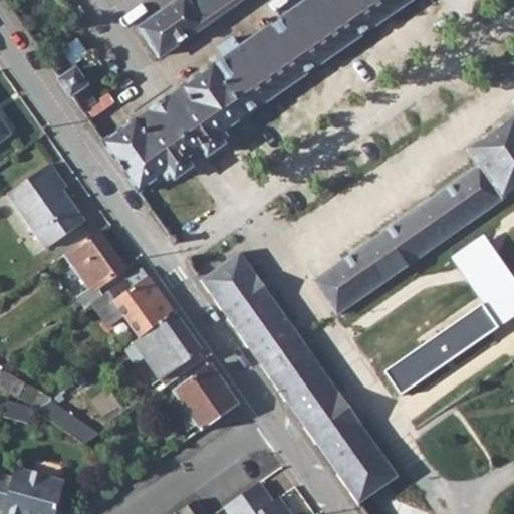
[(102,141),(138,191),(169,170),(174,177),(190,166),(185,158),(202,146),(208,154),(224,143),(218,135),(248,114),(247,112),(408,0),(307,0),(214,65),(213,63),(181,86),(182,88),(102,141)]
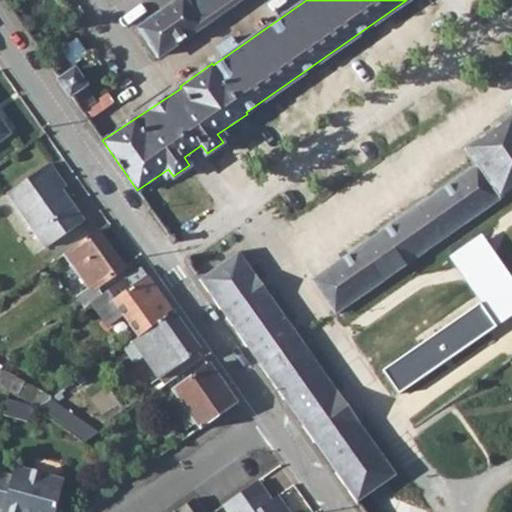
[(179,0),(140,28),(159,55),(237,0),(179,0)]
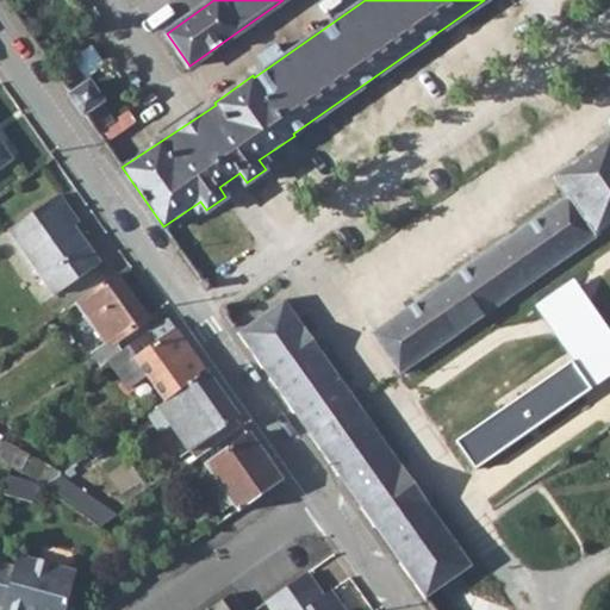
[(57,75),(95,130),(111,119),(99,101),(101,99),(88,82),(86,83),(73,66),(57,75)]
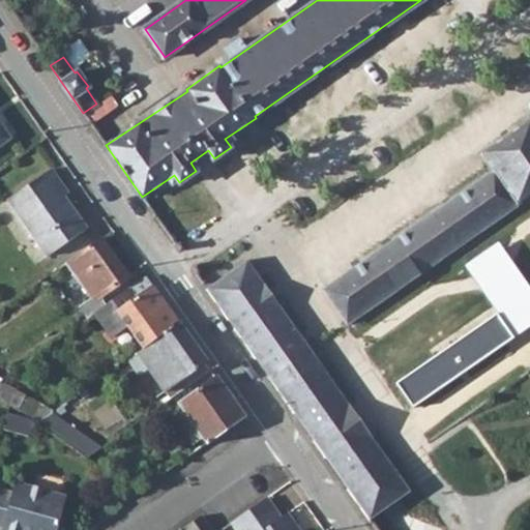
[(529,118),(481,152),(495,171),(324,290),(348,323),(529,195),(529,118)]
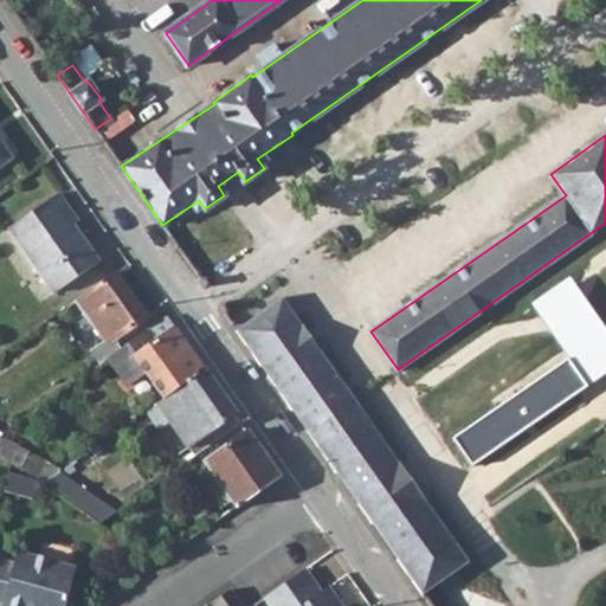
[(0,165),(12,158),(0,140),(0,165)]
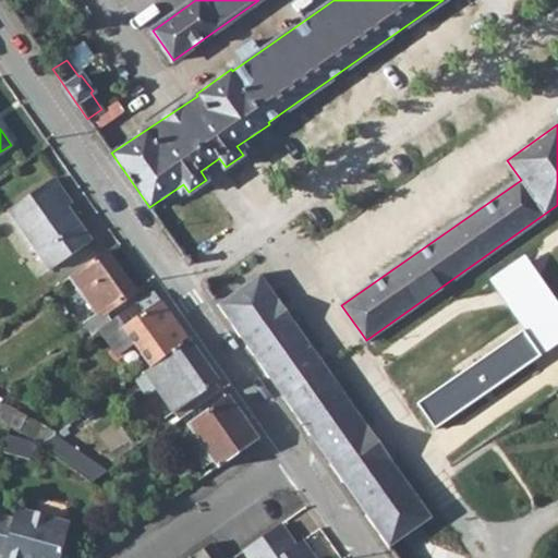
[(11,211),(52,269),(94,241),(64,199),(69,196),(56,179),(11,211)]
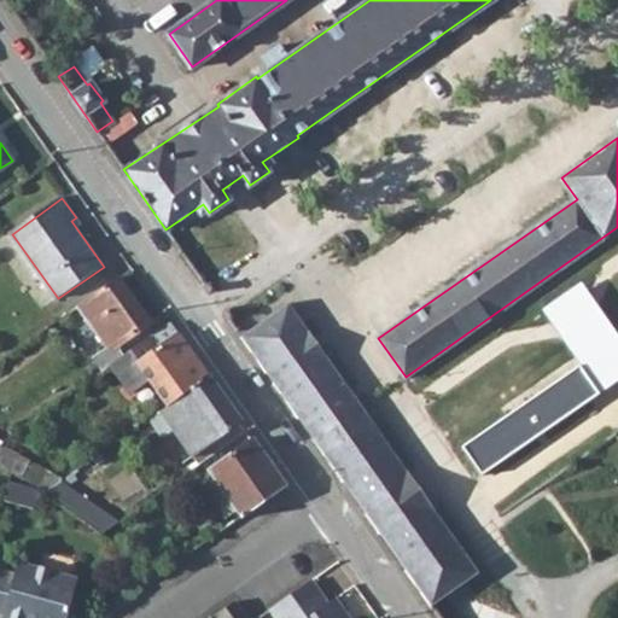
[(79,307),(91,322),(108,310),(115,320),(128,339),(149,324),(118,278),(79,307)]
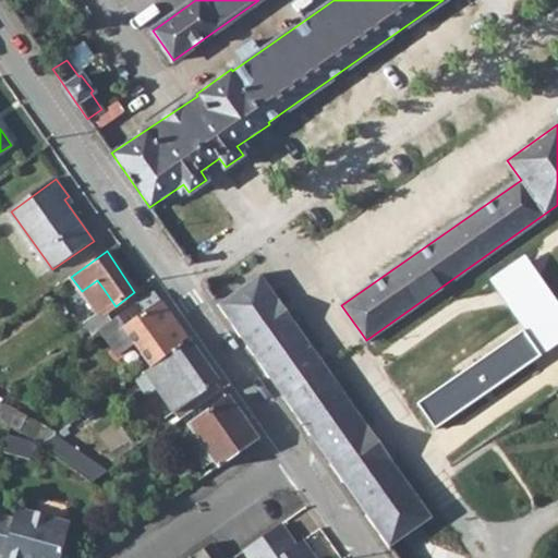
[(281,396),(282,398),(327,367),(261,274),(217,304),(265,373),(268,372),(283,393),(281,396)]
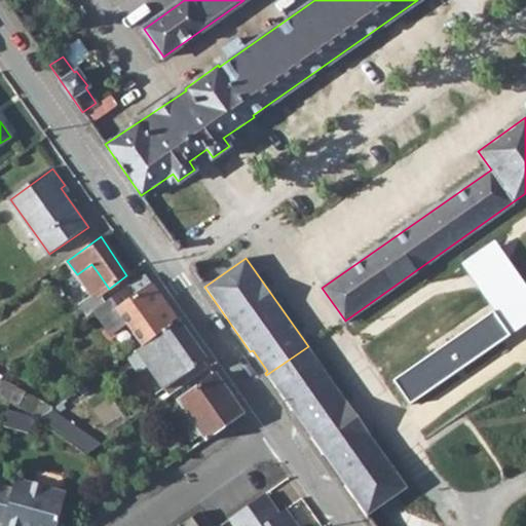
[(83,283),(98,272),(91,264),(77,274),(83,283)]
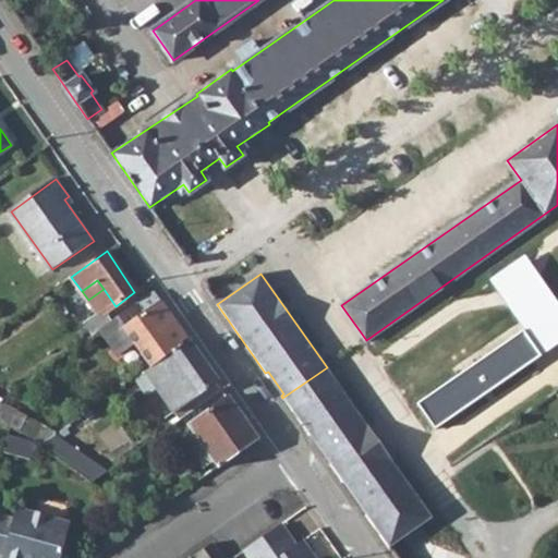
[(129,336),(152,367),(190,341),(154,291),(101,328),(114,346),(129,336)]
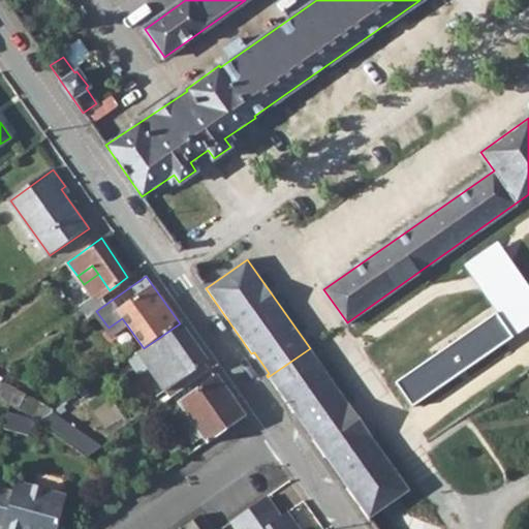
[(137,352),(165,392),(207,363),(180,323),(144,348),(137,352)]
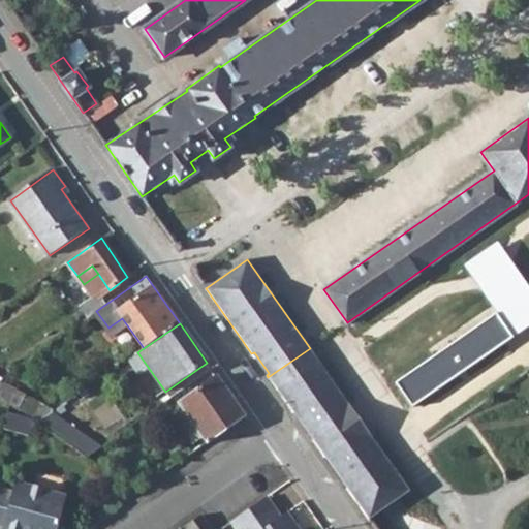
[(293,407),(313,437),(311,439),(323,458),(327,456),(347,485),(344,488),(367,520),(408,490),(368,436),(370,434),(347,403),(345,404),(330,381),(333,380),(310,348),(268,377),(290,409),(293,407)]
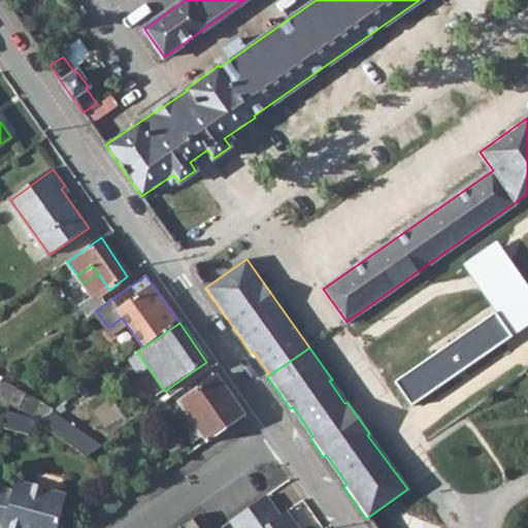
[(179,402),(206,440),(243,415),(217,375),(179,402)]
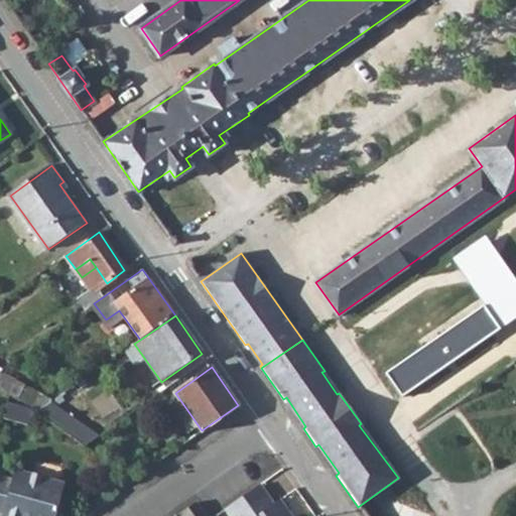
[(0,389),(22,402),(26,394),(18,389),(19,387),(0,375),(0,389)]
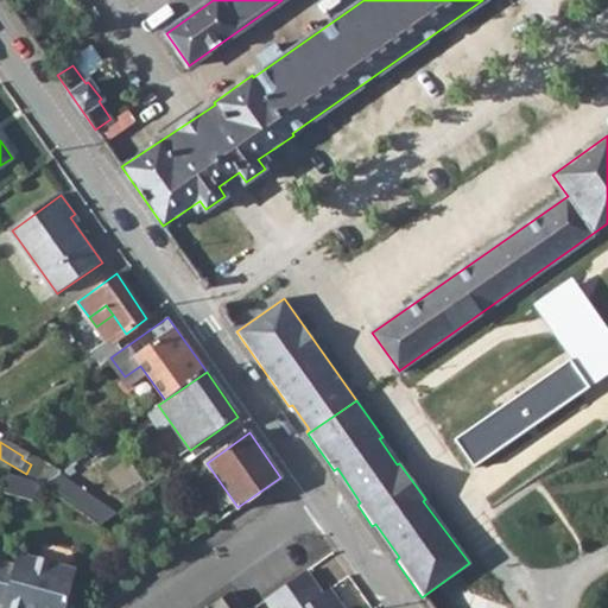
[(37,455),(31,464),(26,474),(44,483),(62,472),(37,455)]
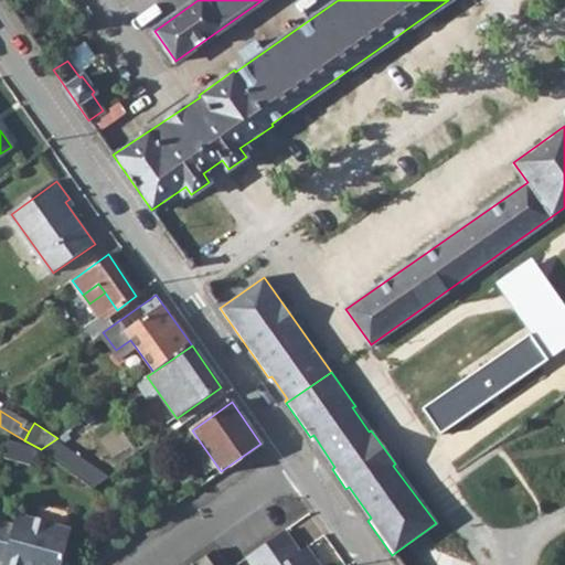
[(57,461),(68,469),(73,462),(75,458),(64,450),(57,461)]
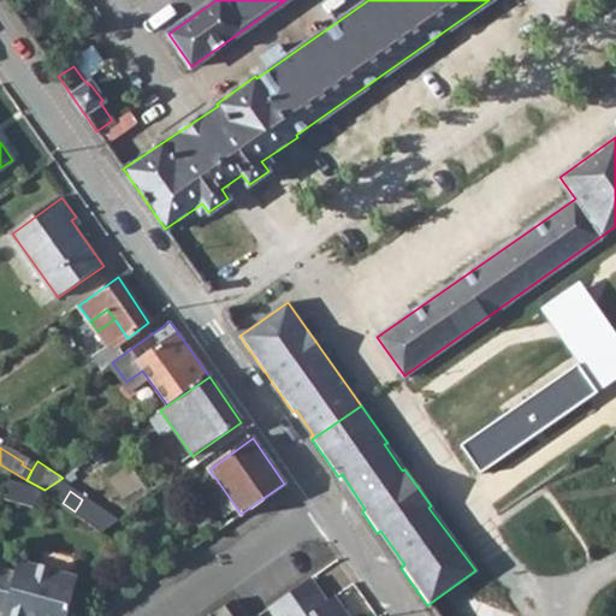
[(86,508),(80,504),(75,511),(100,529),(112,521),(90,501),(86,508)]
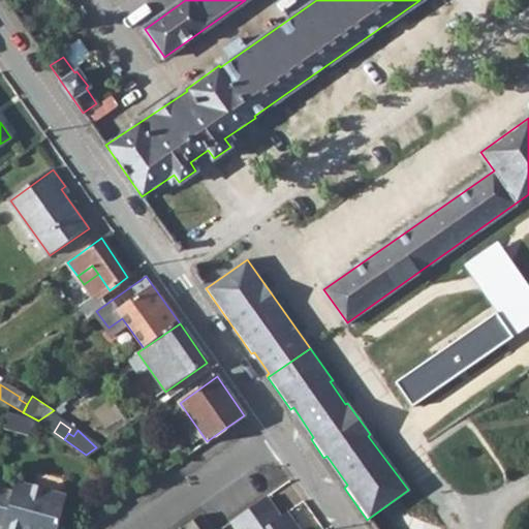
[(1,528),(5,528),(59,528),(62,519),(58,512),(63,492),(14,478),(11,488),(0,484),(0,523),(2,524),(1,528)]
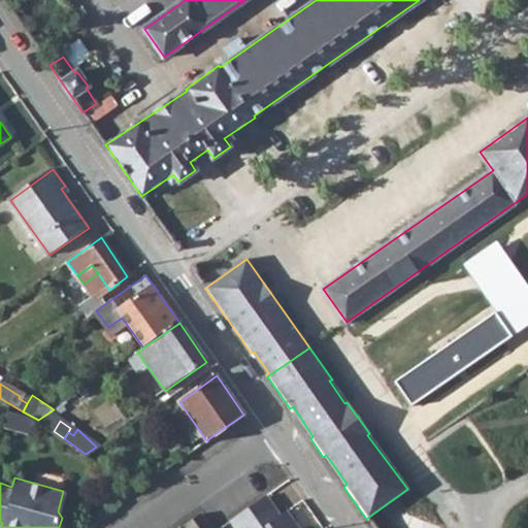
[(127,486),(133,491),(138,488),(133,482),(127,486)]
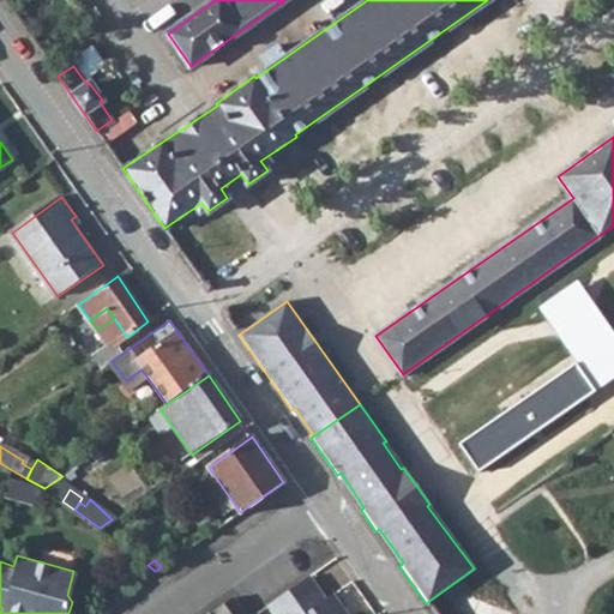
[(325,600),(308,576),(266,606),(271,613),(345,613),(332,594),(325,600)]
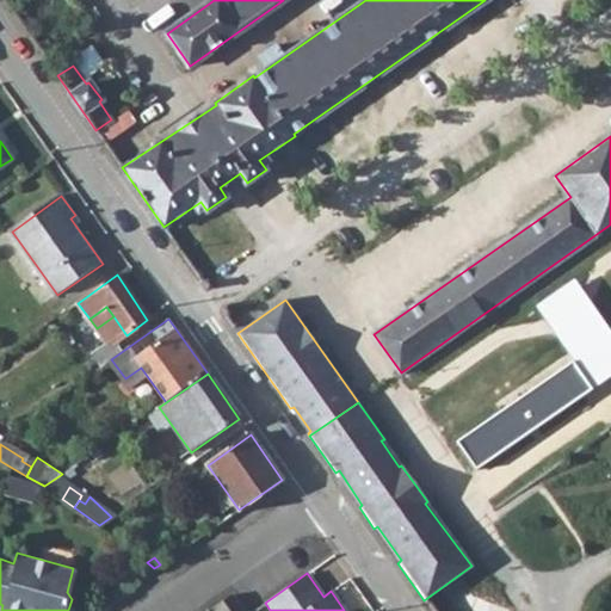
[(234,594),(214,608),(215,610),(245,610),(246,610),(234,594)]
